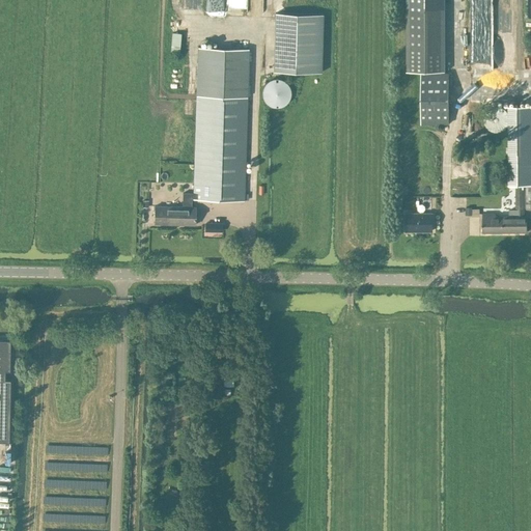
[(407,7),(407,52),(445,52),(445,7),(407,7)]
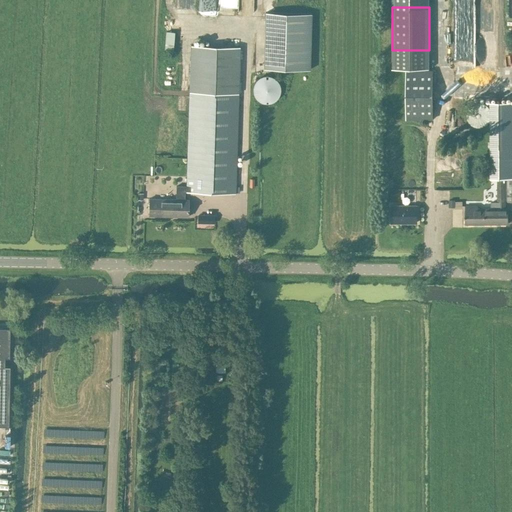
[(265,13),(264,68),(310,69),(312,14),(265,13)]
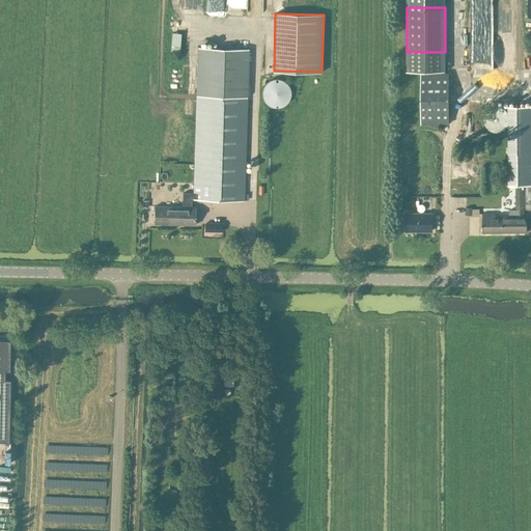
[(156,205),(155,223),(167,223),(195,224),(195,206),(191,206),(192,198),(243,200),(249,49),(198,47),(193,193),(183,193),(183,206),(168,205),(156,205)]
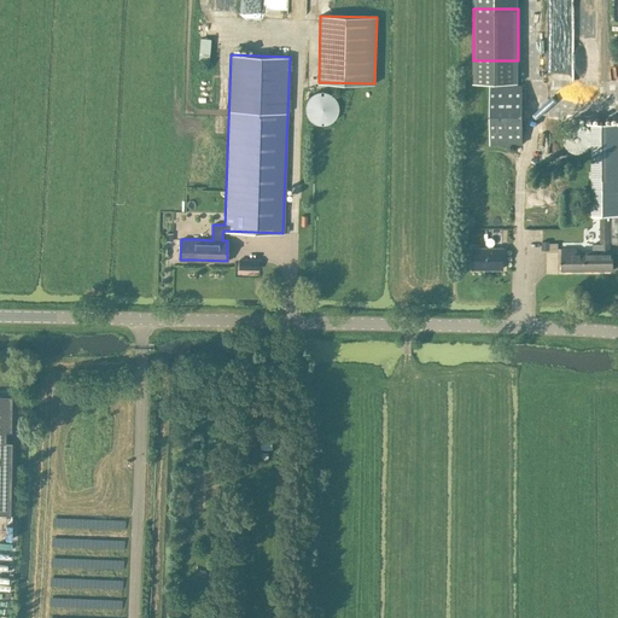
[(473,60),(473,83),(518,83),(518,60),(473,60)]
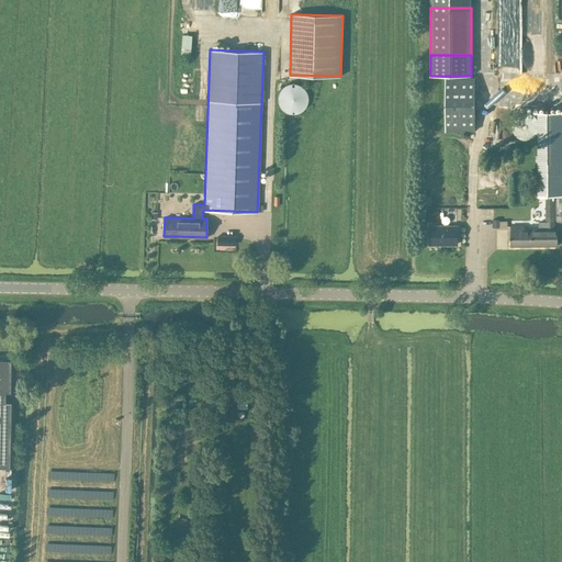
[(446,130),(475,130),(475,77),(446,77),(446,130)]
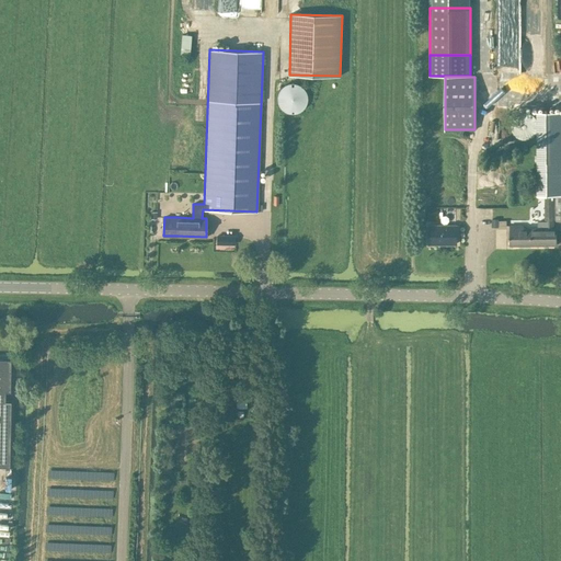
[(524,225),(511,225),(511,245),(530,244),(556,244),(556,227),(554,227),(554,219),(557,219),(557,220),(560,220),(560,111),(539,111),(539,193),(545,193),(545,215),(545,221),(538,221),(538,227),(530,227),(524,227),(524,225)]
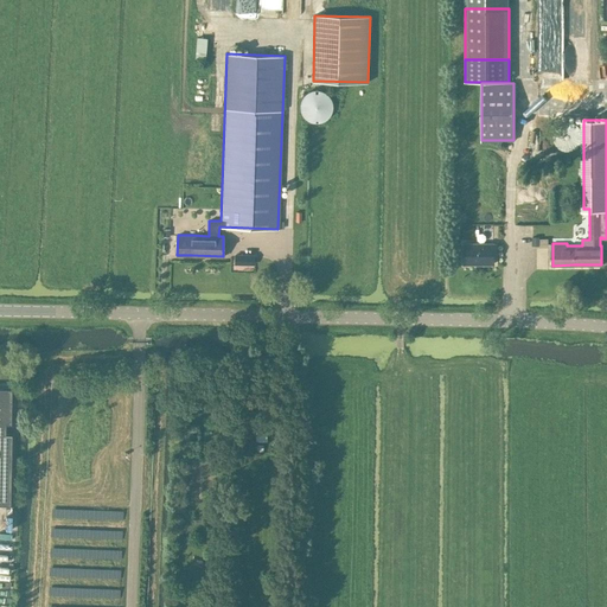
[(473,244),(465,244),(465,263),(493,263),(493,244),(493,223),(473,223),(473,244)]
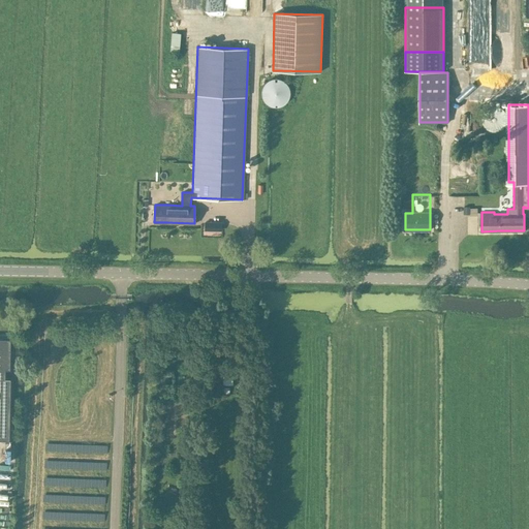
[(205,221),(205,230),(221,230),(221,222),(205,221)]
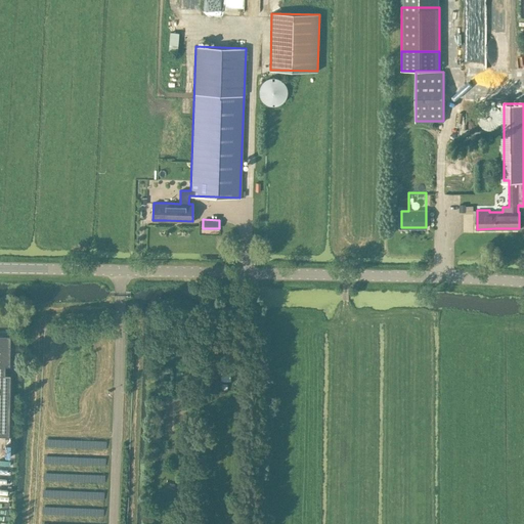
[(0,436),(11,437),(12,374),(7,374),(7,364),(10,364),(10,335),(0,334),(0,436)]
